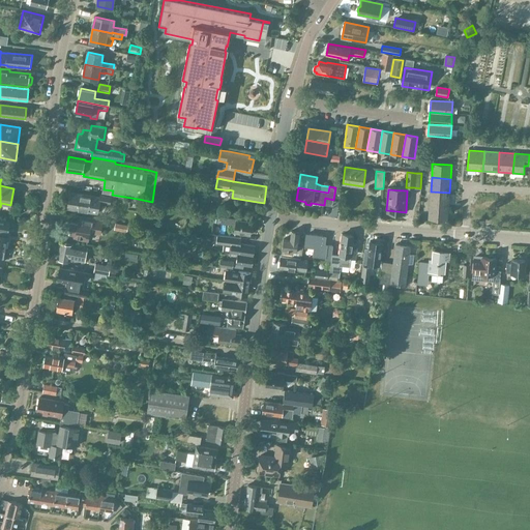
[(448,206),(449,193),(431,192),(430,205),(448,206)]
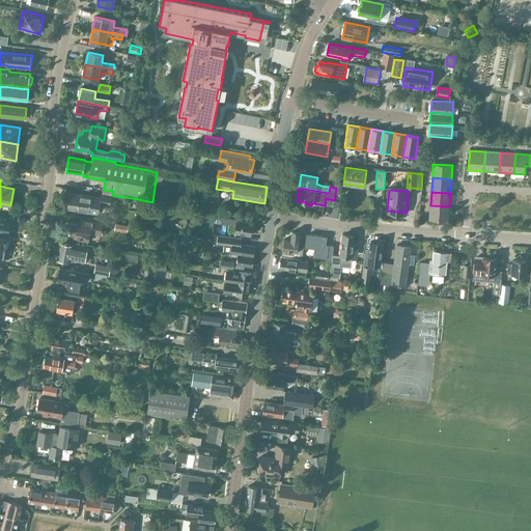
[(101,197),(77,193),(77,197),(70,196),(67,210),(99,215),(101,202),(111,204),(112,198),(102,196),(101,197)]
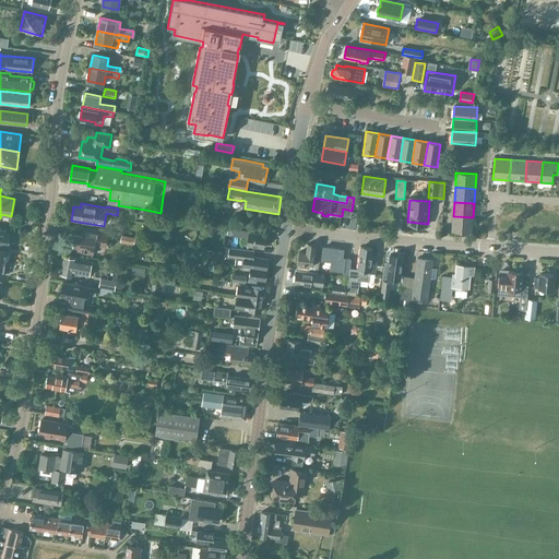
[(472,233),(473,217),(453,216),(452,232),(472,233)]
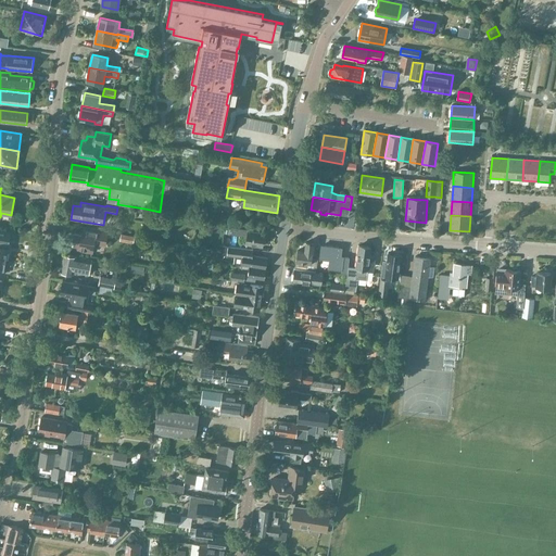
[(205,222),(203,230),(220,232),(222,225),(205,222)]
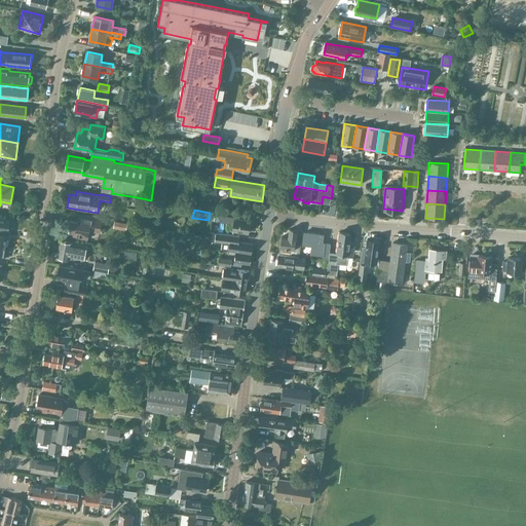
[(214,213),(213,220),(219,221),(234,223),(233,230),(249,232),(251,220),(234,218),(235,217),(220,215),(220,214),(214,213)]
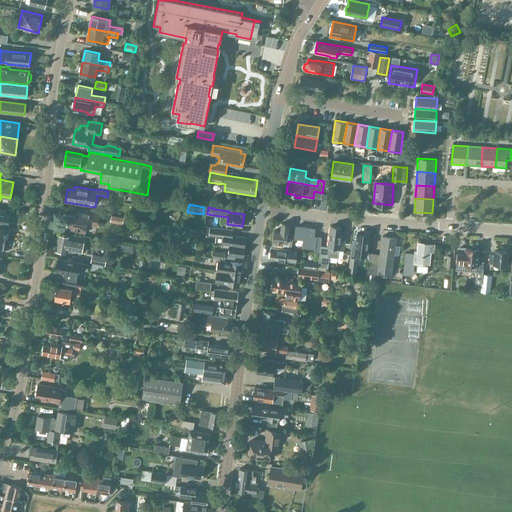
[(97,226),(99,213),(77,209),(76,215),(69,214),(66,230),(85,233),(87,224),(97,226)]
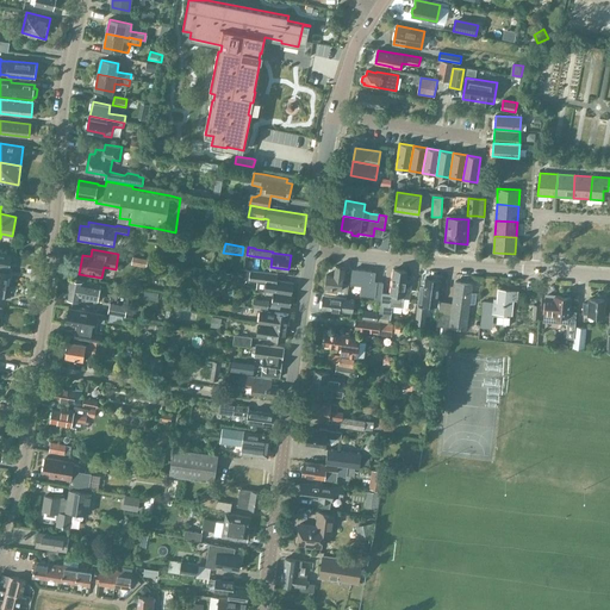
[(10,266),(12,255),(0,253),(0,267),(5,268),(5,266),(10,266)]
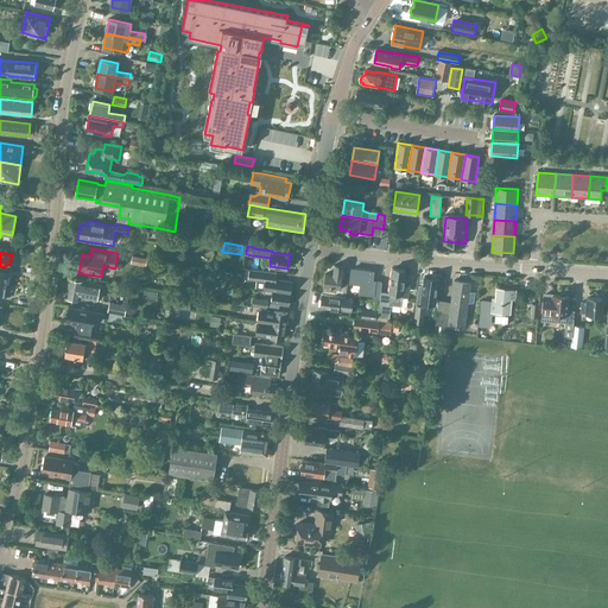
[(132,255),(131,263),(146,266),(147,258),(132,255)]
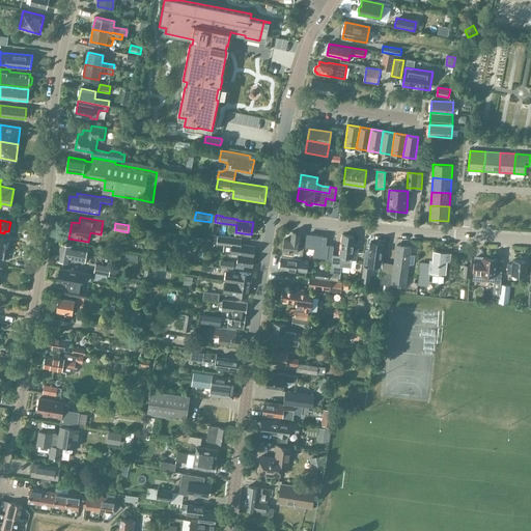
[(299,243),(300,233),(292,231),(291,241),(284,240),(282,255),(303,257),(304,248),(301,248),(301,243),(299,243)]
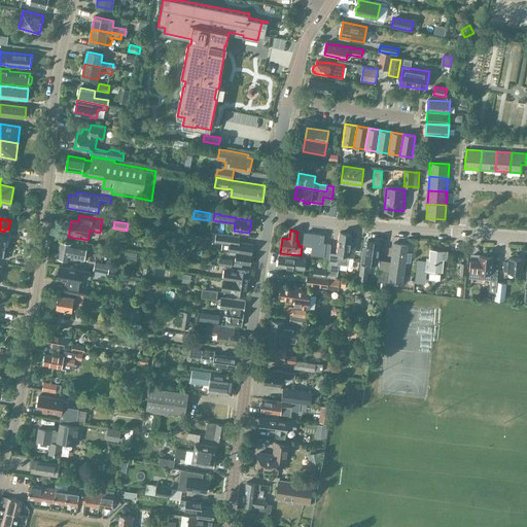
[(230,251),(237,252),(252,254),(253,244),(240,243),(241,237),(209,232),(207,241),(216,242),(222,243),(221,250),(230,251)]
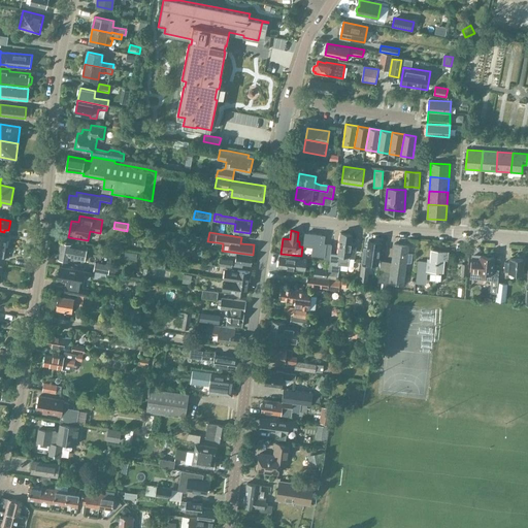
[(305,233),(303,246),(314,248),(312,255),(325,257),(324,258),(324,259),(330,260),(331,254),(332,244),(324,243),(325,235),(305,233)]
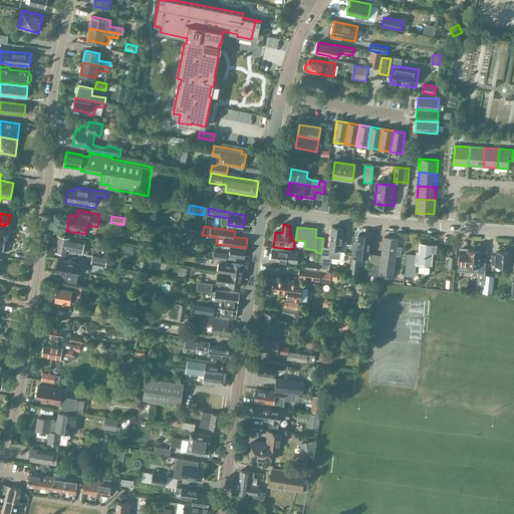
[(344,251),(345,243),(346,237),(342,236),(343,229),(332,227),(329,247),(322,247),(319,268),(329,269),(330,265),(331,258),(338,259),(339,250),(344,251)]
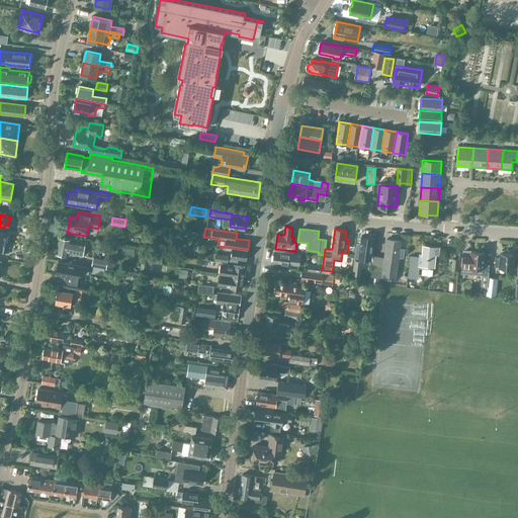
[(356,248),(354,260),(363,261),(363,258),(371,259),(374,238),(373,238),(361,236),(360,249),(356,248)]
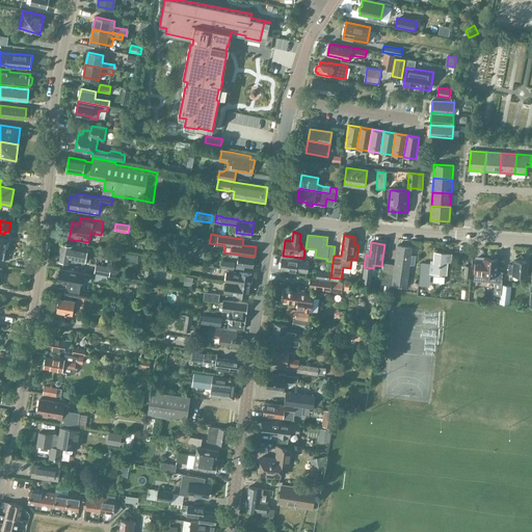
[(61,243),(58,260),(71,262),(71,258),(85,261),(88,249),(88,248),(86,248),(61,243)]
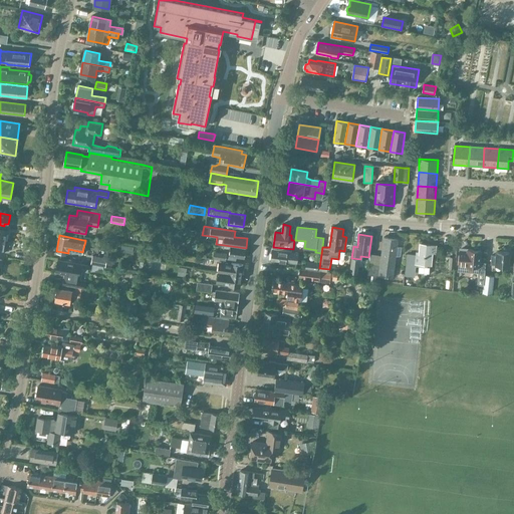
[(399,239),(383,237),(379,266),(369,265),(368,274),(373,275),(372,281),(379,282),(380,276),(394,277),(397,257),(401,257),(402,248),(398,248),(399,239)]
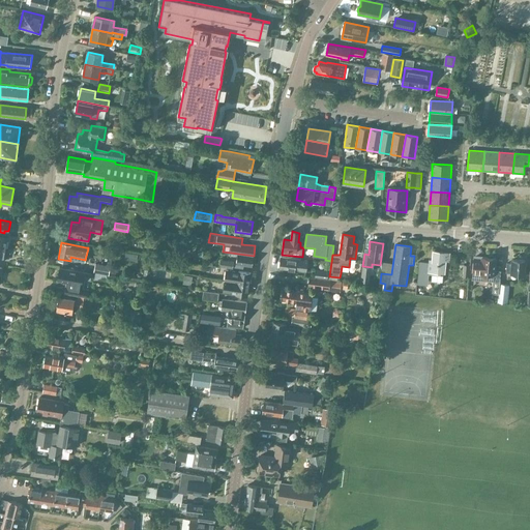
[(449,261),(449,253),(433,252),(432,263),(420,262),(418,284),(428,285),(429,271),(444,273),(445,261),(449,261)]
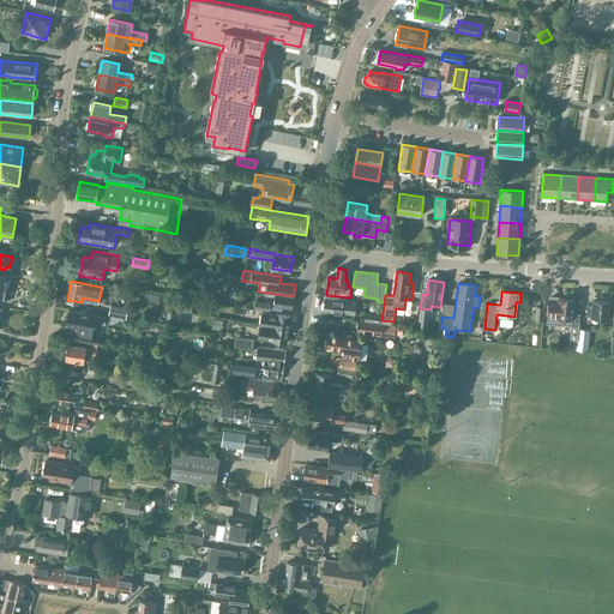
[(275,306),(292,308),(294,296),(276,294),(275,306)]
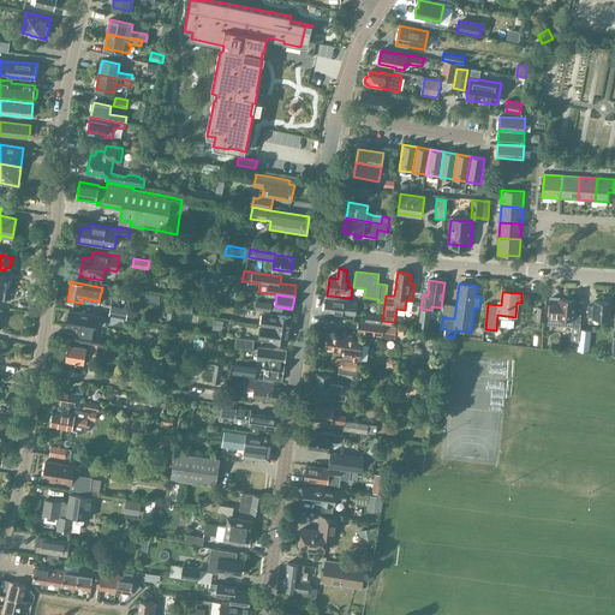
[(548,324),(573,326),(580,327),(581,314),(574,314),(575,299),(573,299),(572,297),(568,297),(566,299),(560,298),(560,299),(550,299),(548,324)]
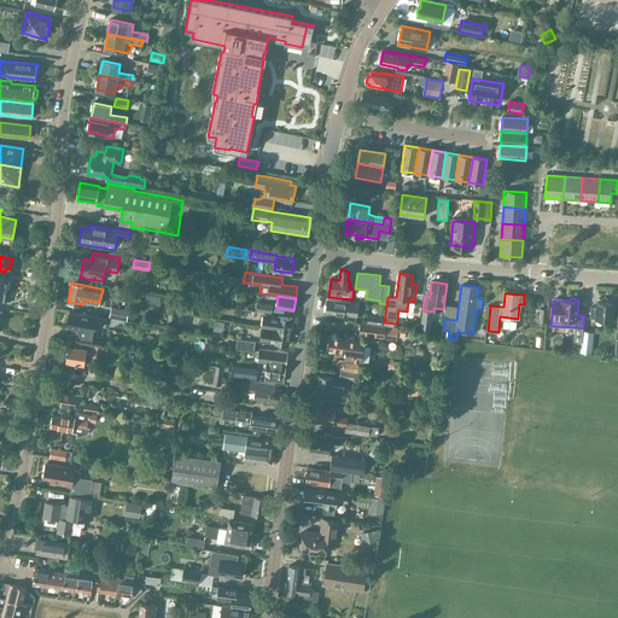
[(357,316),(359,303),(328,299),(326,313),(344,315),(357,316)]
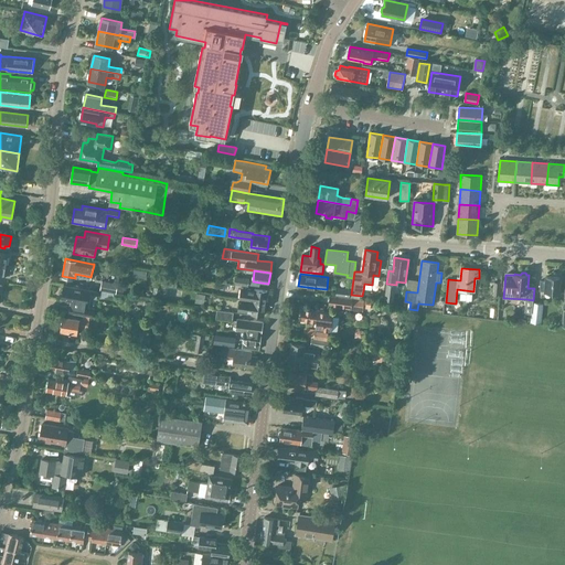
[(558,292),(561,277),(546,276),(546,281),(541,280),(540,290),(543,291),(558,292)]
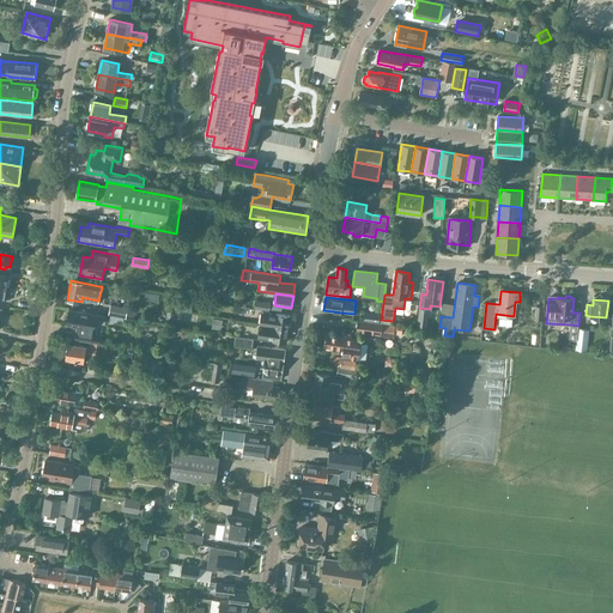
[(190,313),(192,311),(193,303),(176,301),(175,310),(190,313)]
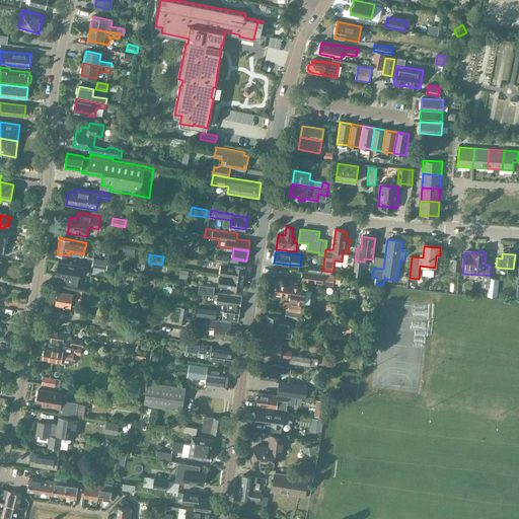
[(228,263),(229,256),(217,254),(216,261),(228,263)]
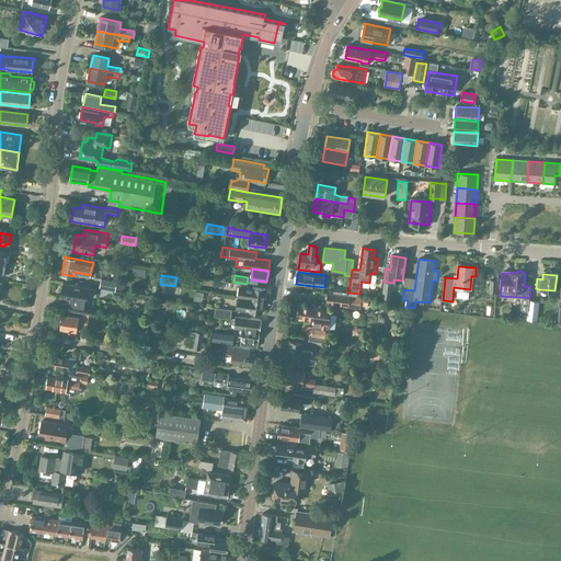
[(114,292),(116,282),(102,278),(100,288),(114,292)]
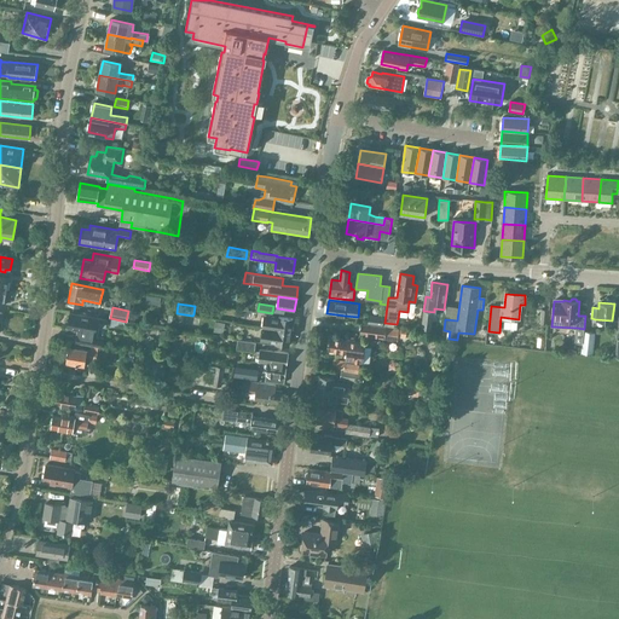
[(423,311),(422,328),(432,329),(434,312),(423,311)]
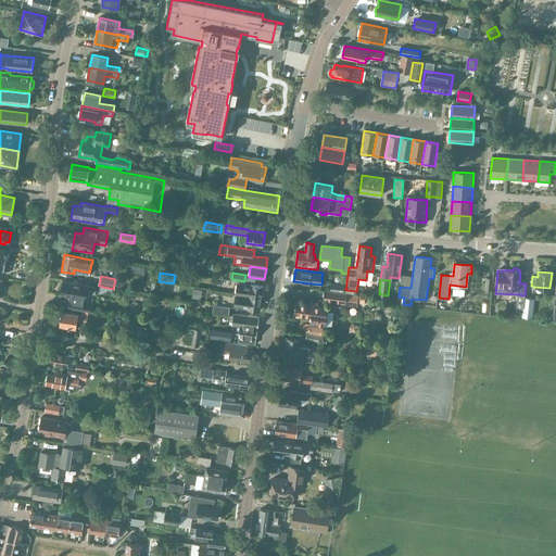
[(63,281),(61,294),(76,297),(74,307),(81,308),(89,311),(90,311),(92,303),(88,302),(90,292),(96,293),(97,287),(63,281)]
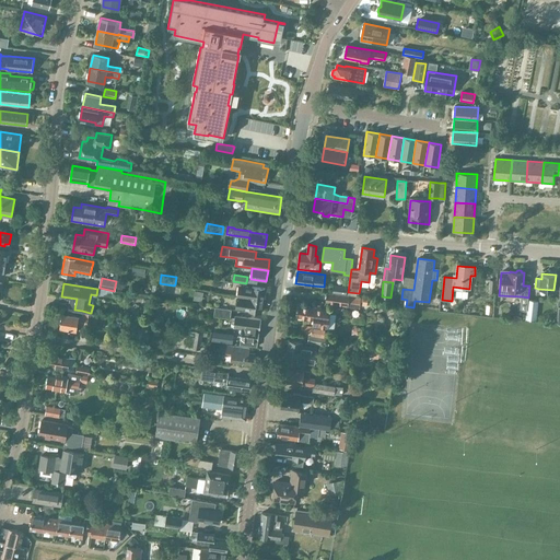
[(347,295),(348,287),(334,284),(333,293),(347,295)]
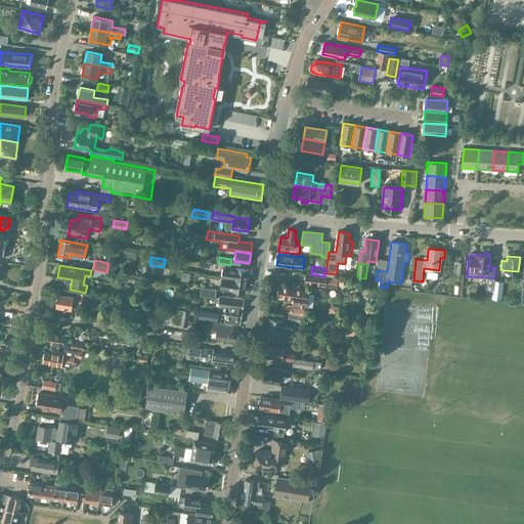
[(247,281),(248,270),(236,268),(224,267),(222,277),(247,281)]
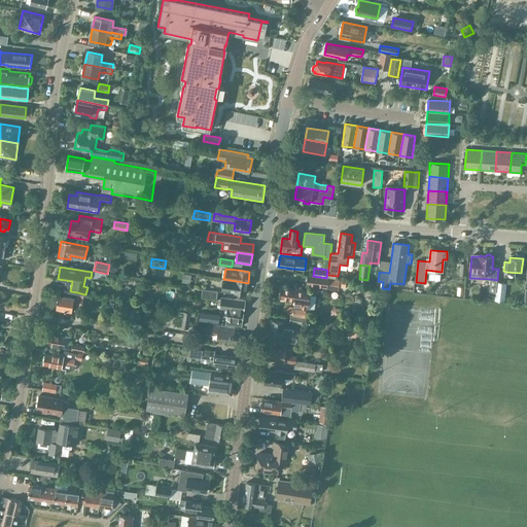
[(190,284),(191,276),(183,274),(181,283),(182,283),(181,286),(184,286),(185,284),(190,284)]
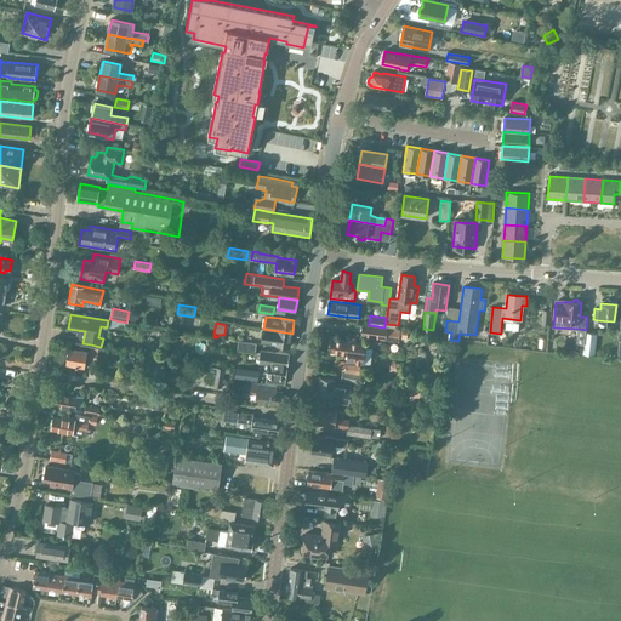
[(405,331),(406,331),(363,325),(362,335),(376,337),(376,340),(404,343),(405,339),(405,331)]
